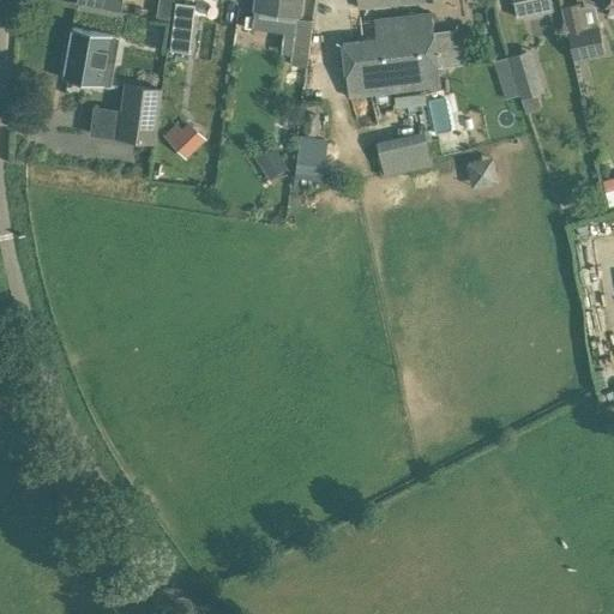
[(108,0),(107,8),(122,11),(124,0),(108,0)]
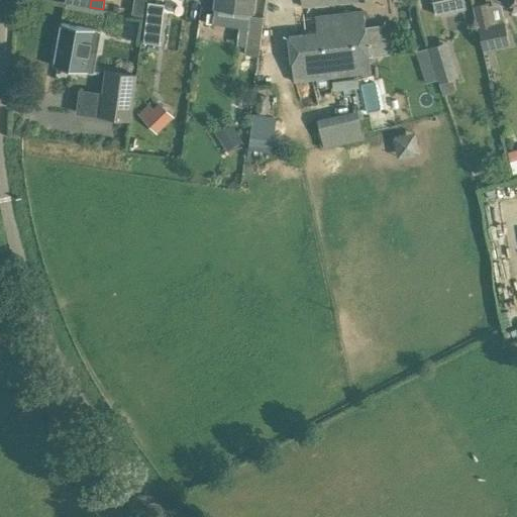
[(133,0),(131,13),(144,16),(145,0),(133,0)]
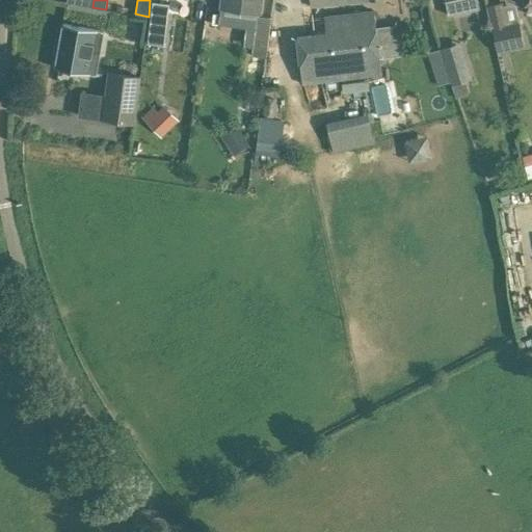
[(263,0),(221,0),(220,6),(262,11),(263,0)]
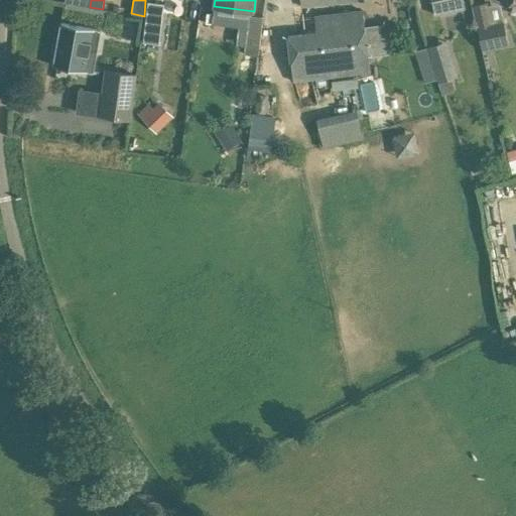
[(430,0),(430,1),(432,1),(435,14),(465,8),(463,0),(430,0)]
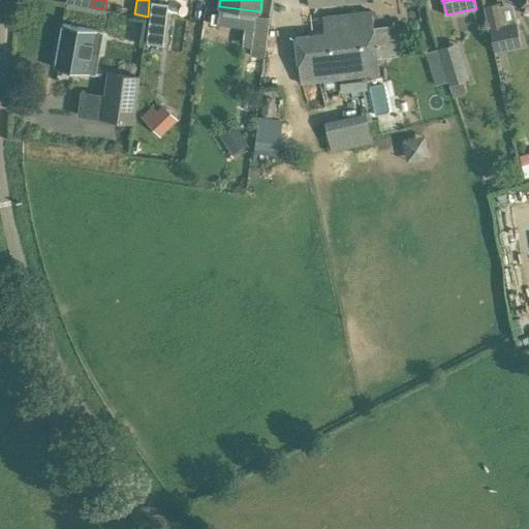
[(168,3),(152,1),(147,41),(163,43),(168,3)]
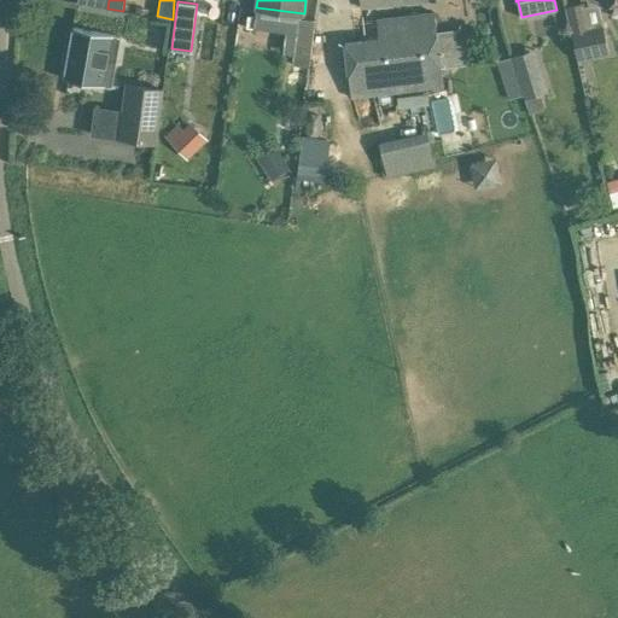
[(565,6),(577,60),(610,53),(604,22),(589,24),(584,3),(565,6)]
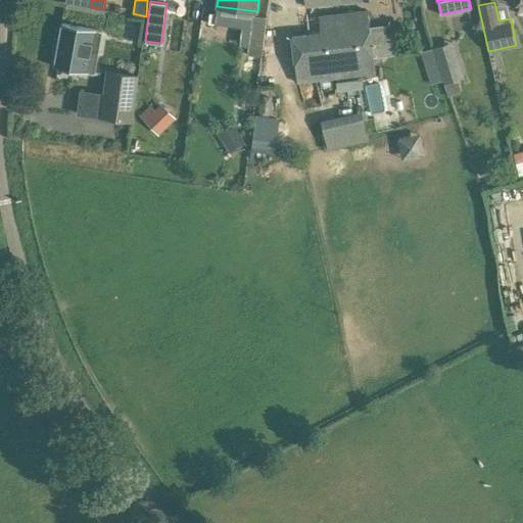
[(307,33),(292,34),(298,81),(374,72),(373,56),(369,27),(367,9),(305,17),(307,33)]
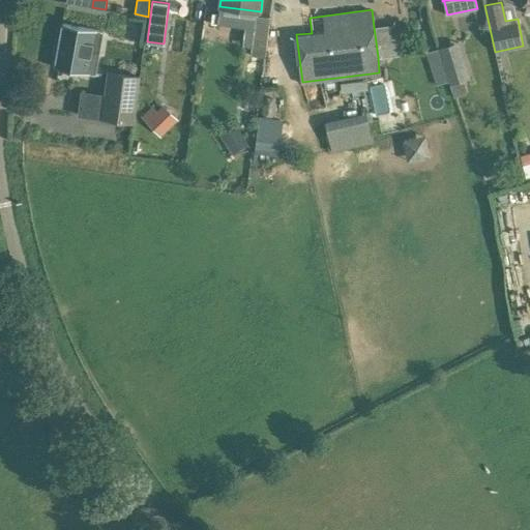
[(265,57),(270,18),(256,16),(252,55),(265,57)]
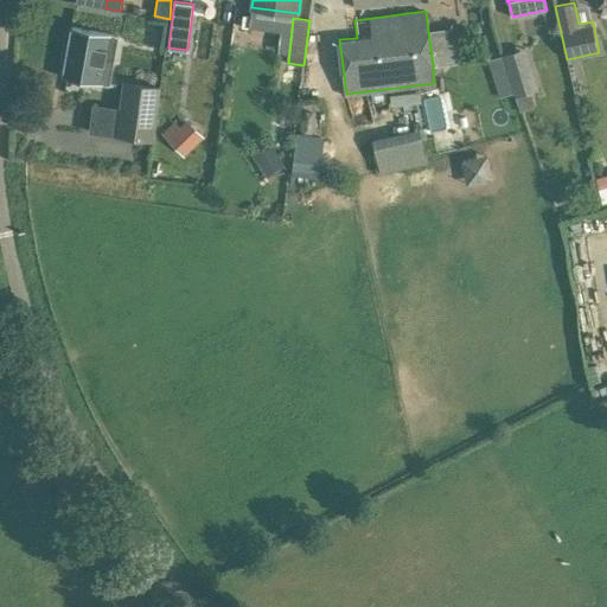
[(62,77),(109,85),(119,36),(71,26),(62,77)]
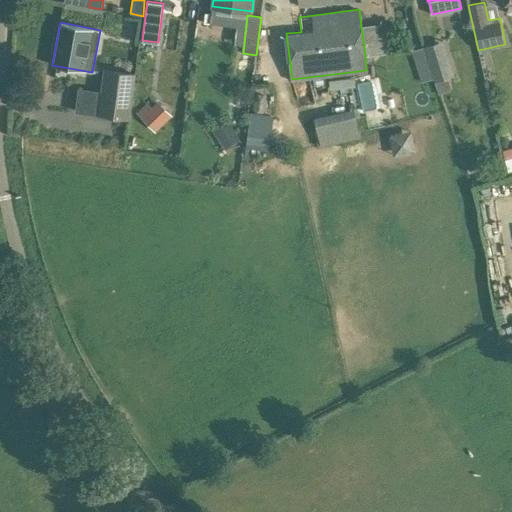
[(443,41),(423,47),(438,94),(452,89),(448,76),(454,74),(443,41)]
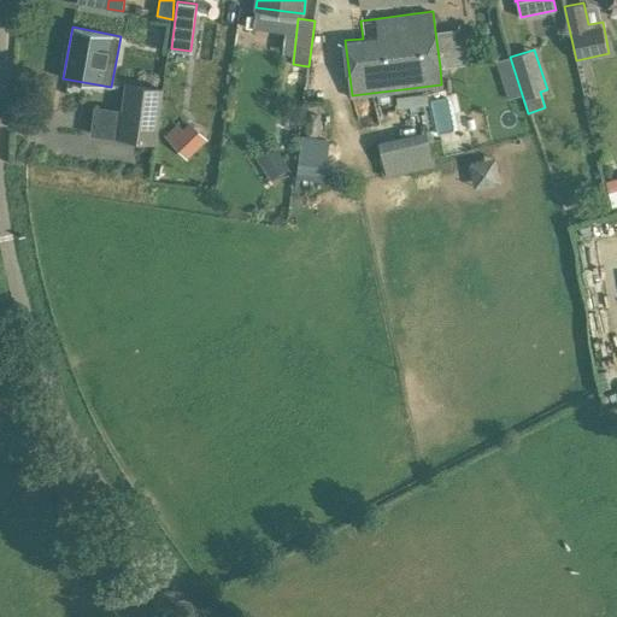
[(309,66),(293,64),(289,84),(305,87),(309,66)]
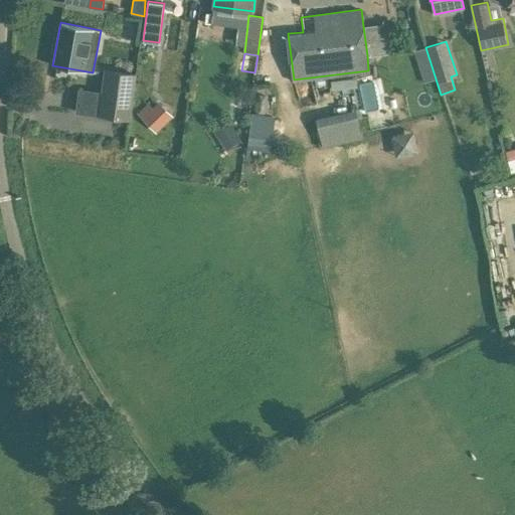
[(100,113),(131,116),(137,69),(106,64),(100,113)]
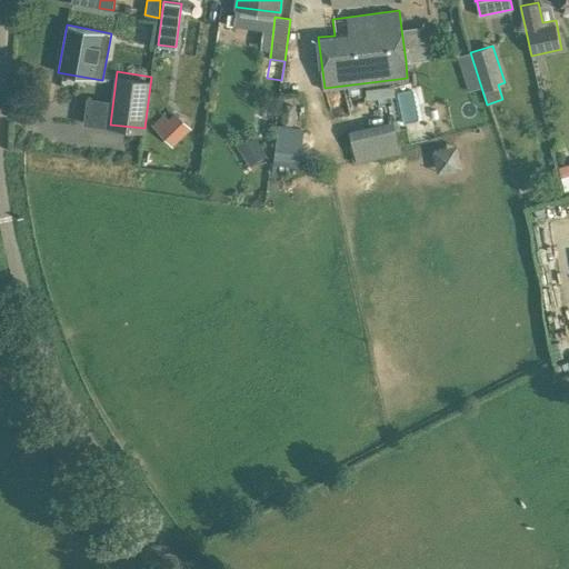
[(296,110),(292,106),(287,105),(283,109),(282,119),(286,122),(290,123),(296,120),(296,110)]
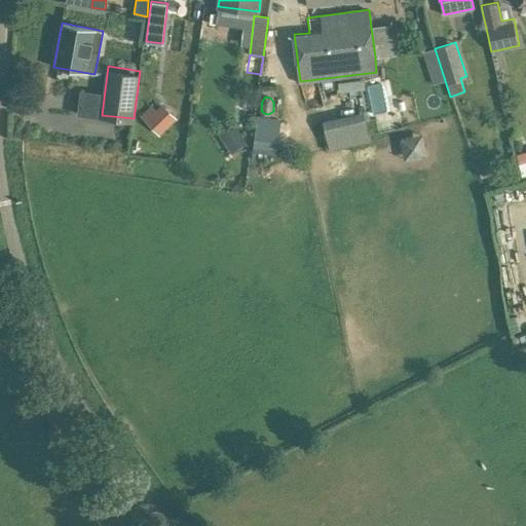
[(411,99),(383,103),(385,116),(413,112),(411,99)]
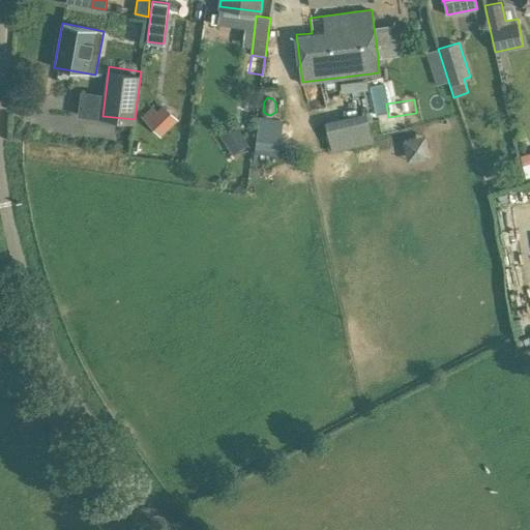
[(156,111),(147,121),(160,135),(177,119),(164,105),(156,111)]
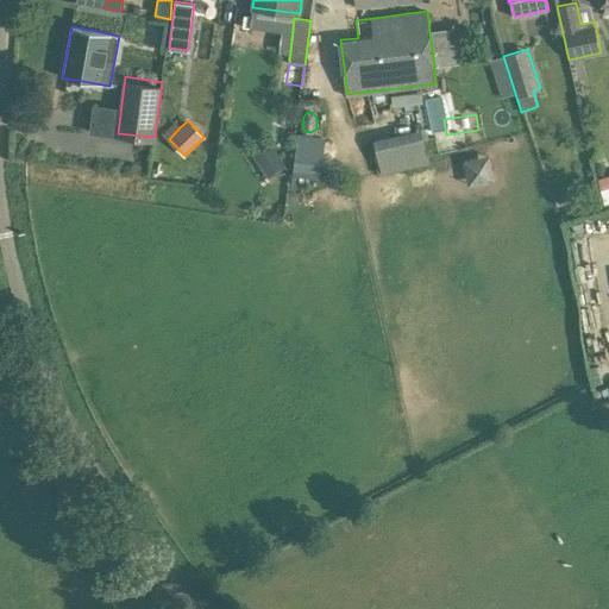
[(421,126),(374,138),(382,173),(429,161),(421,126)]
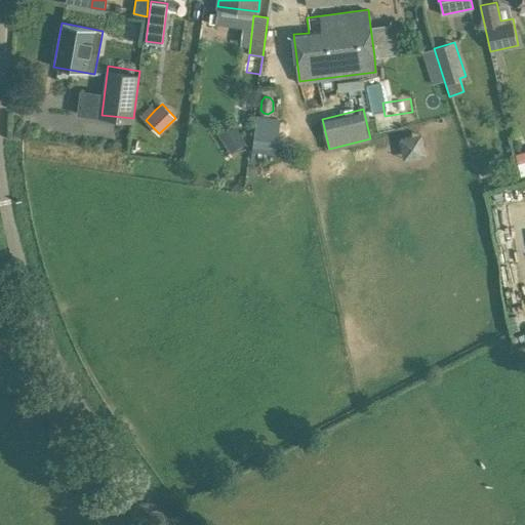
[(234,123),(217,133),(230,153),(246,143),(234,123)]
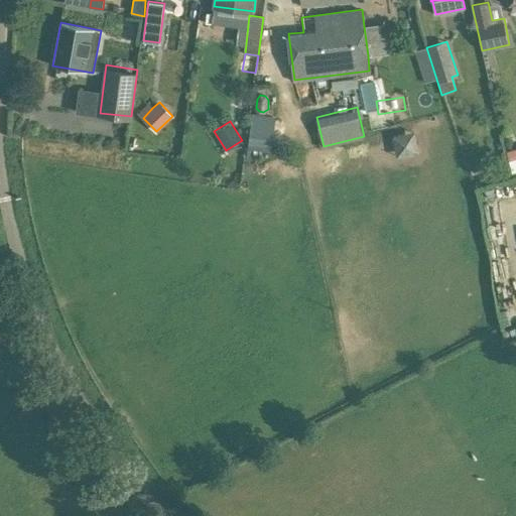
[(391,133),(395,155),(419,151),(415,129),(391,133)]
